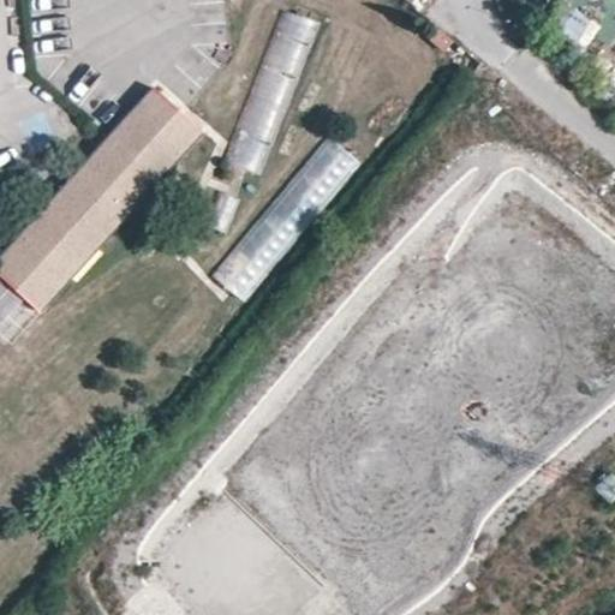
[(562,1),(545,28),(574,46),(591,21),(562,1)]
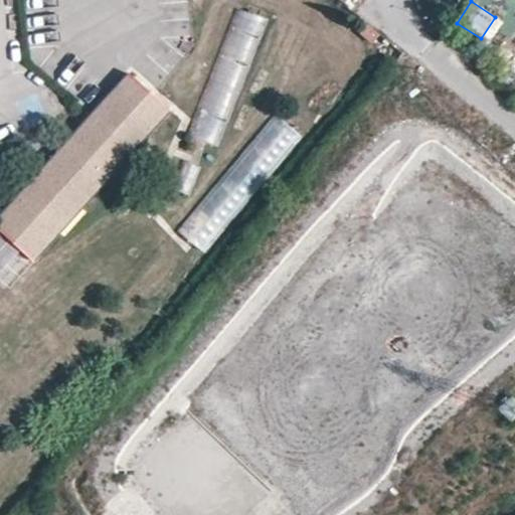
[(185,135),(219,148),(269,18),(234,7),(185,135)]
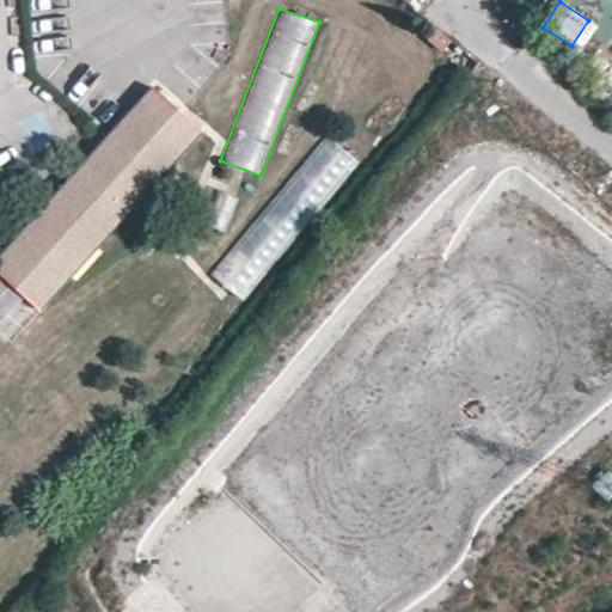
[(450,41),(450,40),(436,29),(427,40),(440,51),(450,41)]
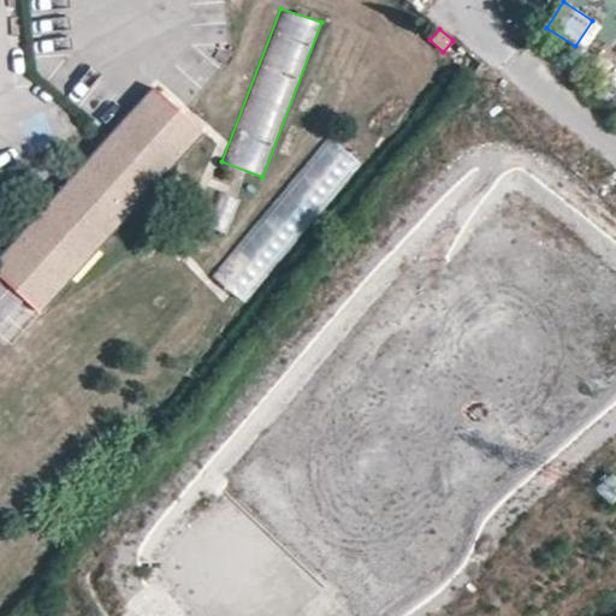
[(0,258),(0,274),(39,309),(200,129),(154,88),(0,258)]
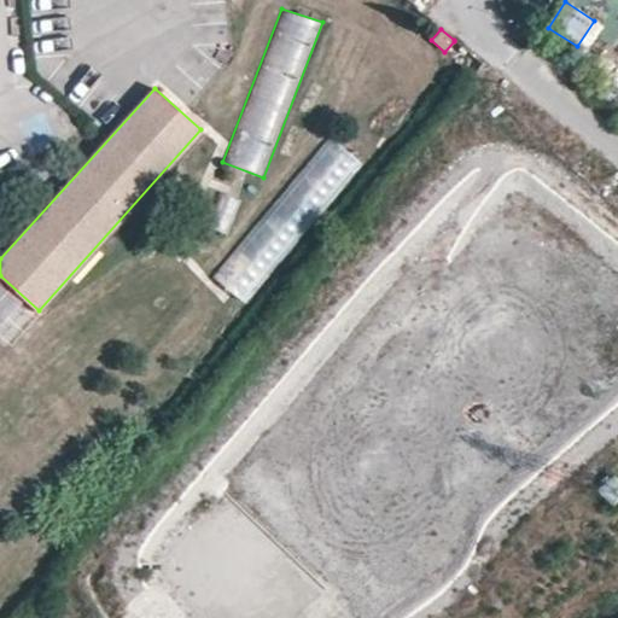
[(222,286),(249,305),(355,157),(327,138),(222,286)]
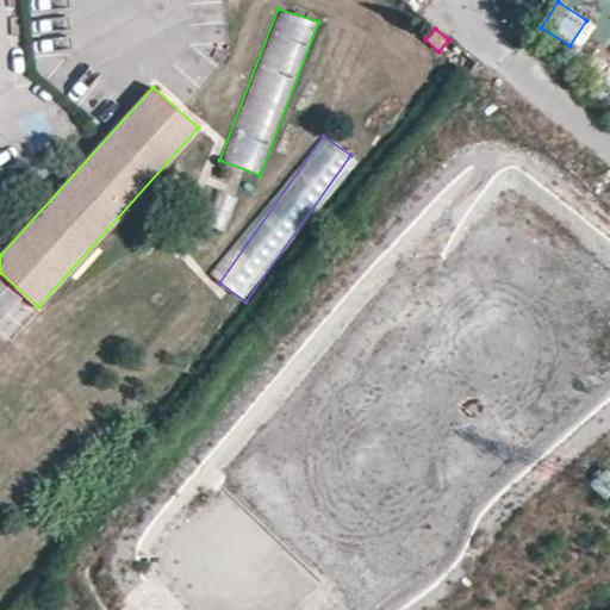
[(225,231),(225,230),(237,197),(216,188),(201,222),(225,231)]
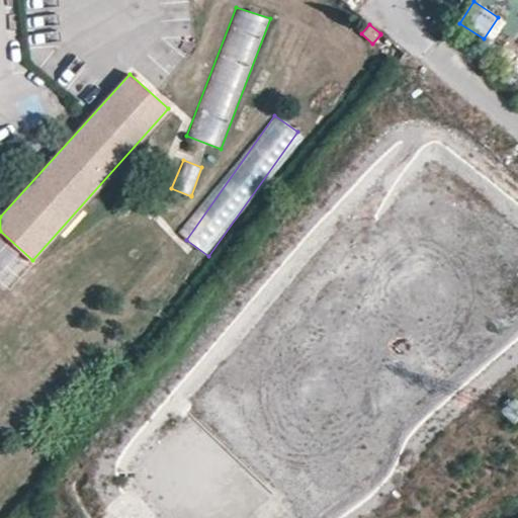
[(1,247),(6,241),(0,236),(0,283),(4,287),(22,266),(1,247)]
